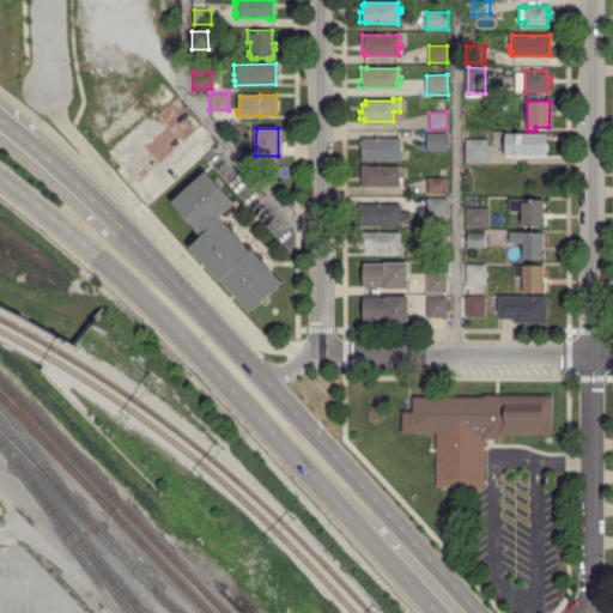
[(426,151),(426,133),(445,133),(445,151),(426,151)]
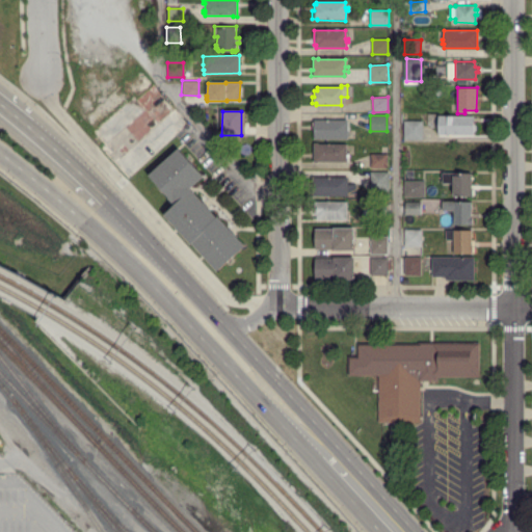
[(449,136),(446,136),(446,133),(437,133),(437,127),(427,127),(427,116),(473,116),(473,134),(449,134),(449,136)]
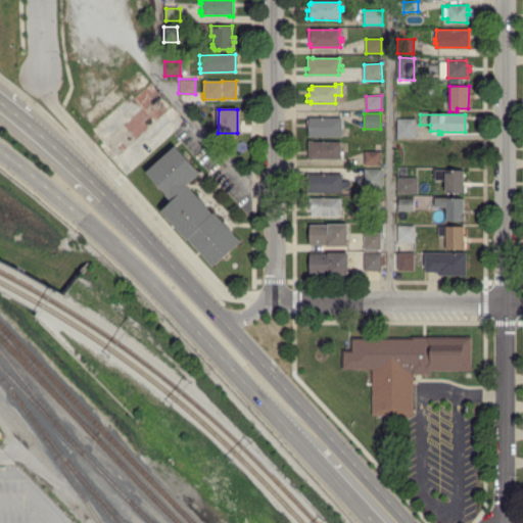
[(307,136),(307,134),(306,134),(305,127),(305,121),(307,121),(307,119),(340,119),(341,136),(307,136)]
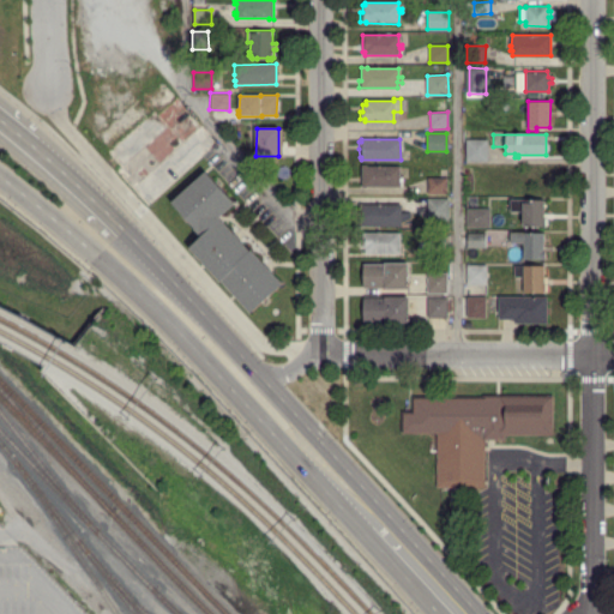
[(465,161),(465,140),(487,139),(487,161),(465,161)]
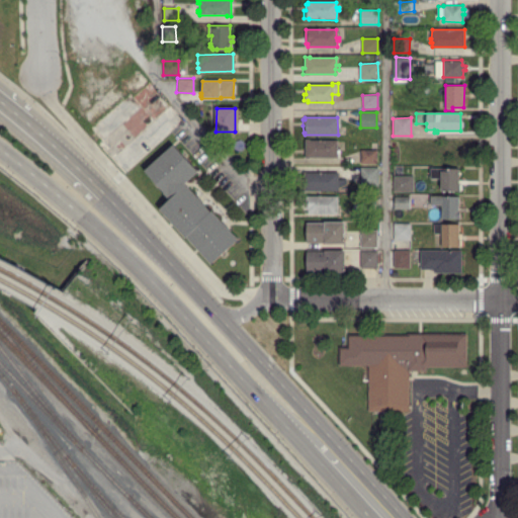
[(308,159),(305,159),(305,149),(303,149),(303,141),(305,141),(305,139),(309,139),(309,141),(336,140),(336,149),(338,149),(338,153),(337,153),(337,157),(308,158),(308,159)]
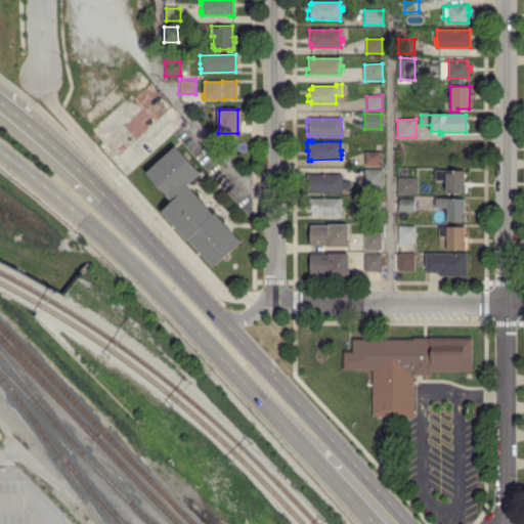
[(211,266),(160,212),(170,203),(144,173),(174,146),(199,173),(184,186),(198,199),(211,214),(212,213),(237,242),(211,266)]
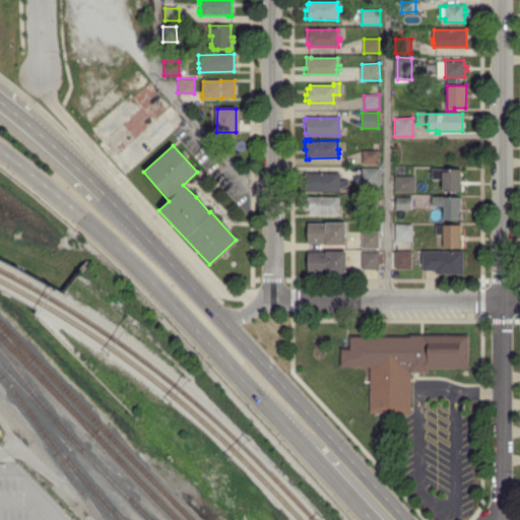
[(362,164),(362,150),(378,150),(378,164),(362,164)]
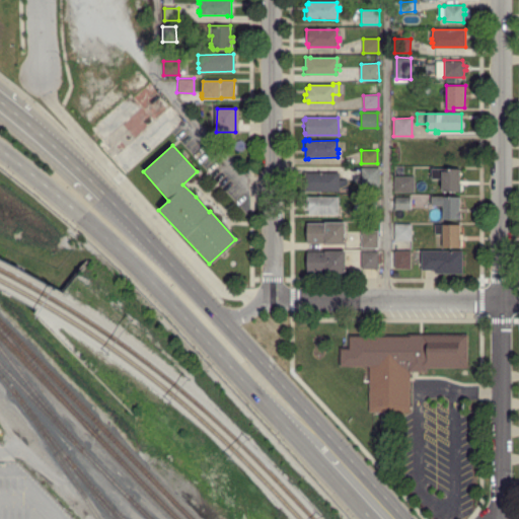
[(377,186),(361,186),(361,168),(377,168),(377,186)]
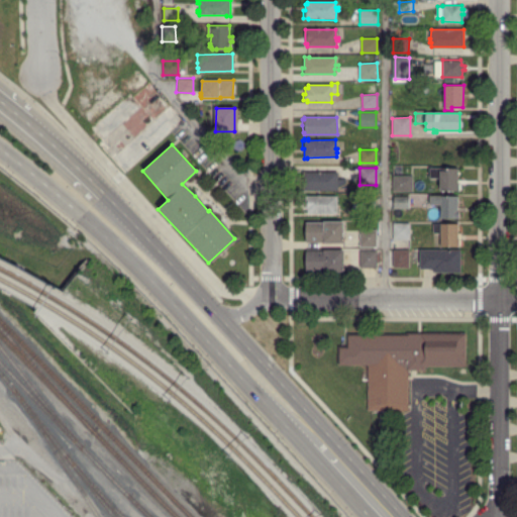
[(459,191),(439,191),(438,179),(428,179),(428,171),(427,171),(427,168),(457,168),(457,172),(458,172),(458,174),(456,174),(456,180),(460,180),(459,191)]
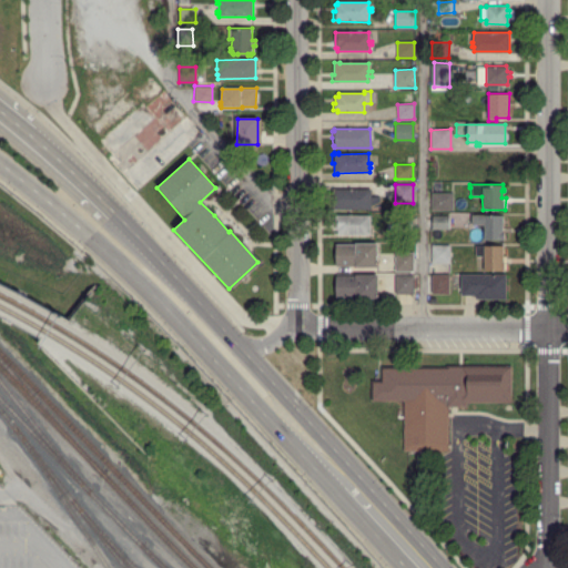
[(371,209),(335,209),(335,189),(371,189),(371,196),(378,196),(378,206),(371,206),(371,209)]
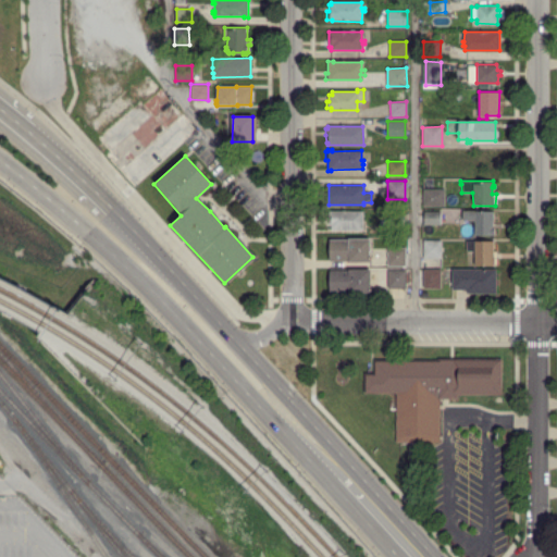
[(444,206),(423,205),(422,189),(444,189),(444,206)]
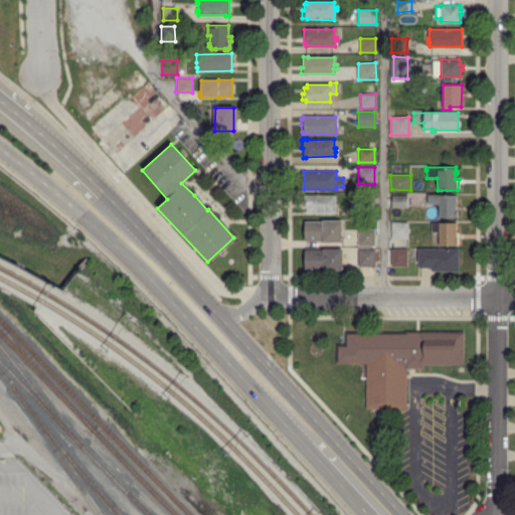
[(305,213),(305,196),(336,195),(336,212),(305,213)]
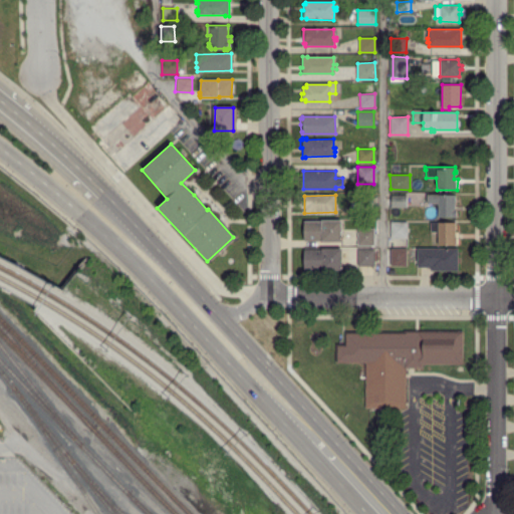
[(393,207),(393,196),(407,196),(406,207),(393,207)]
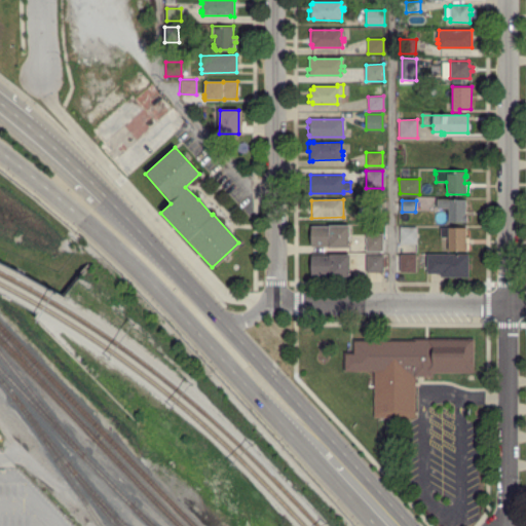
[(467,222),(446,222),(447,209),(436,208),(436,200),(465,200),(465,215),(467,215),(467,222)]
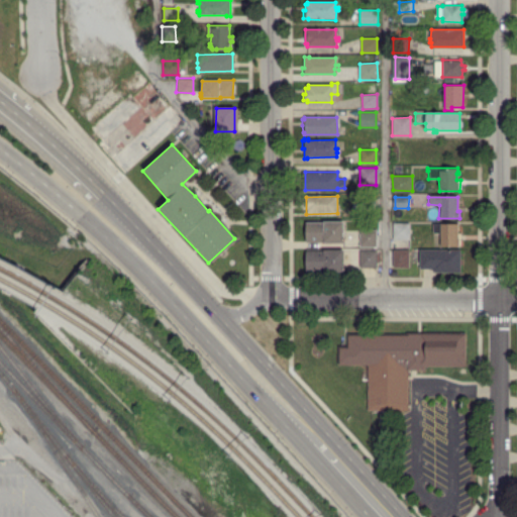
[(307,241),(307,223),(328,223),(327,222),(348,222),(347,242),(348,244),(328,244),(328,242),(307,241)]
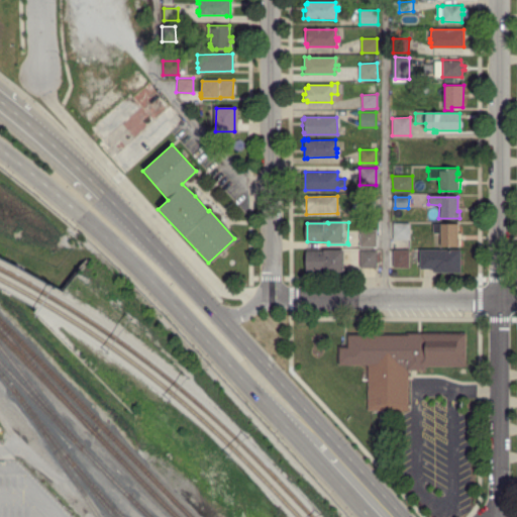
[(396,239),(396,224),(412,225),(412,239),(396,239)]
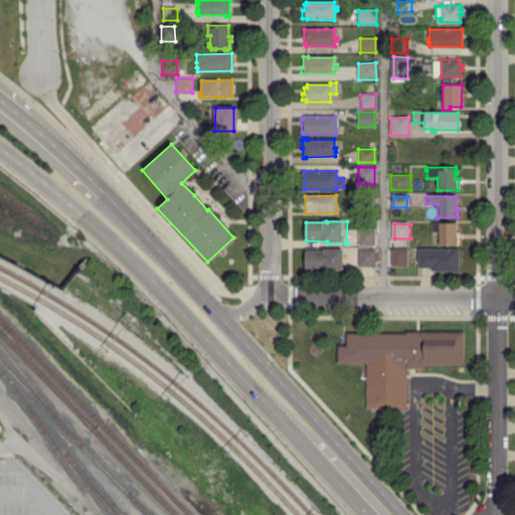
[(458,244),(436,244),(436,240),(440,240),(440,232),(431,232),(432,223),(456,223),(456,226),(458,226),(458,230),(455,230),(455,233),(458,233),(458,244)]
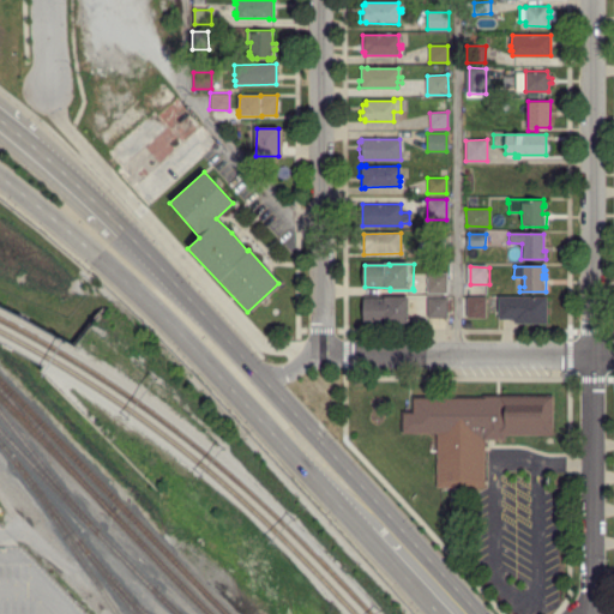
[(429,274),(450,274),(450,294),(431,293),(429,274)]
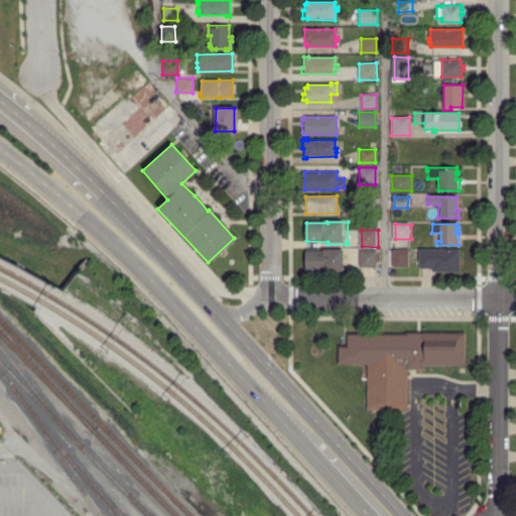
[(407,249),(391,249),(391,266),(407,266),(407,249)]
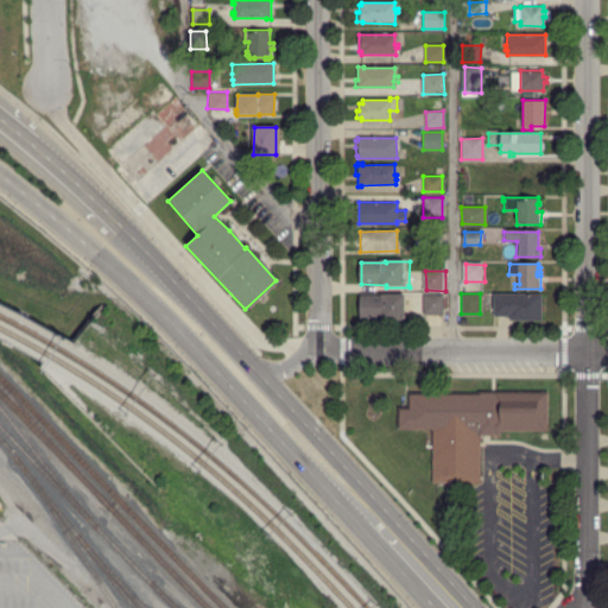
[(510,321),(510,315),(494,315),(493,295),(542,293),(542,321),(510,321)]
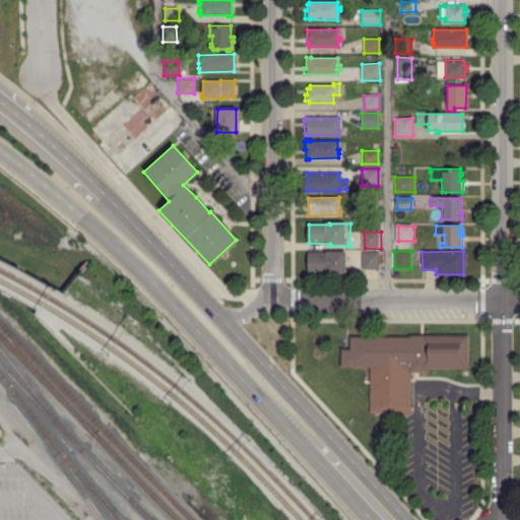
[(309,273),(310,253),(329,253),(329,252),(350,252),(350,274),(329,274),(329,273),(309,273)]
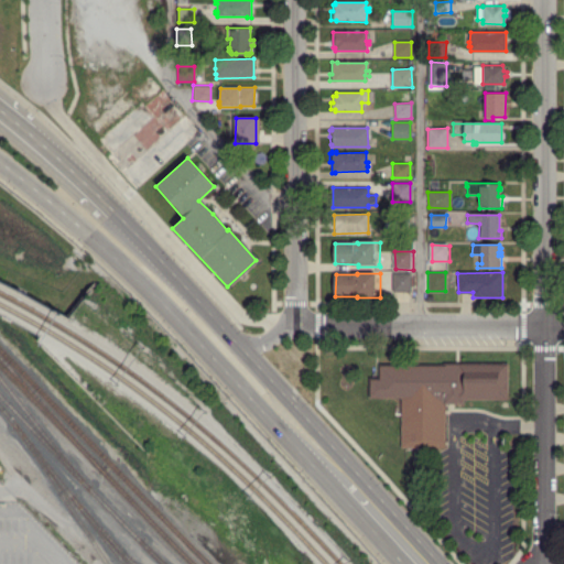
[(394,273),(413,274),(413,292),(394,292),(394,273)]
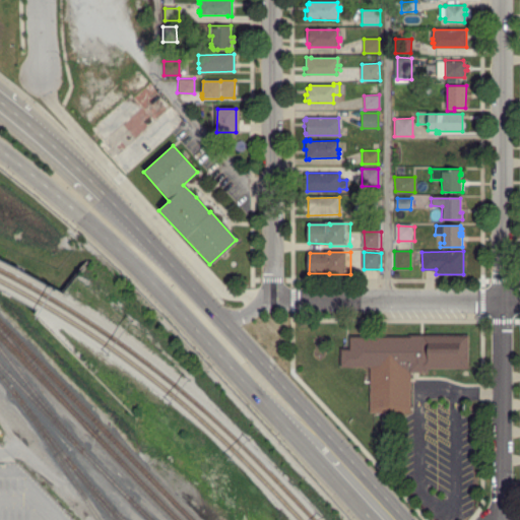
[(340,367),(340,349),(348,349),(348,337),(409,337),(466,337),(466,369),(426,369),(426,372),(409,372),(409,412),(372,412),(372,368),(340,367)]
